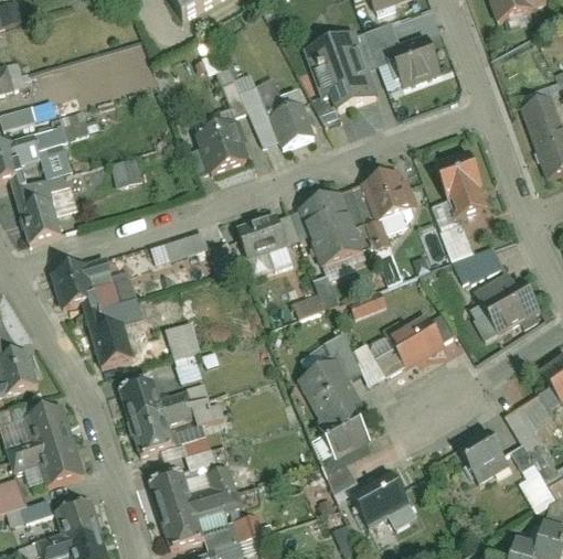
[(173,0),(184,20),(220,0),(173,0)]
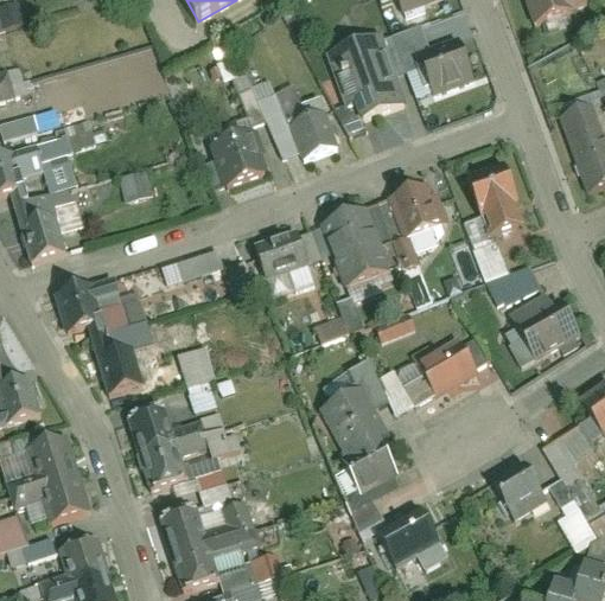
[(400,0),(405,12),(438,0),(400,0)]
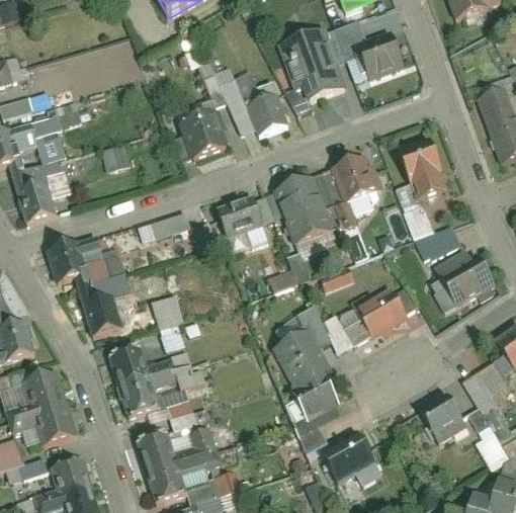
[(447,0),(456,22),(506,5),(504,0),(447,0)]
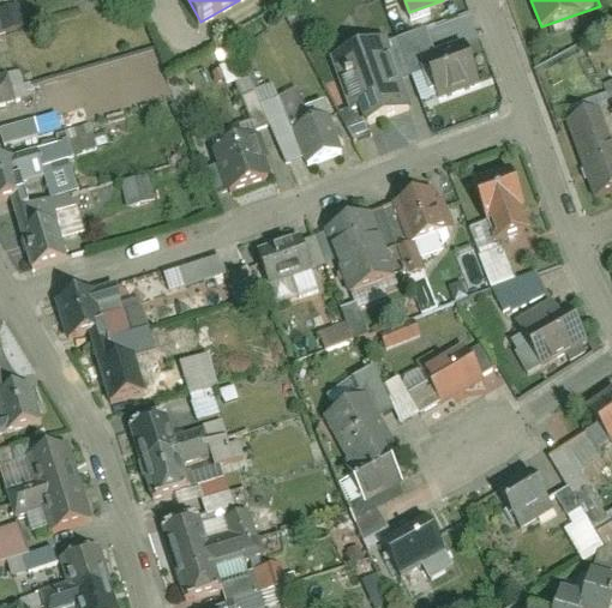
[(413,104),(389,32),(334,52),(353,109),(364,106),(367,120),(413,104)]
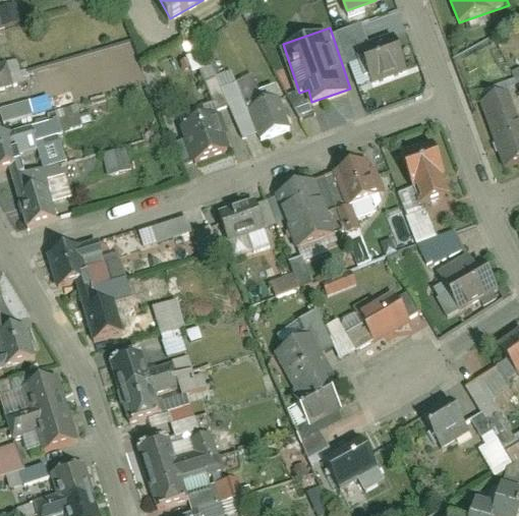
[(408,69),(395,33),(359,46),(373,82),(408,69)]
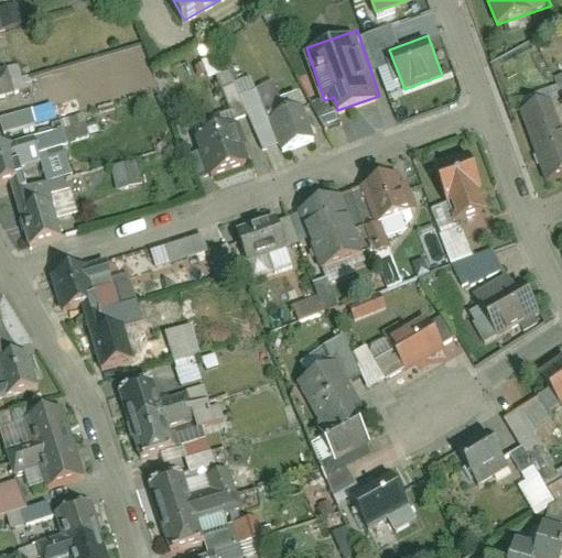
[(0,96),(15,93),(8,66),(0,67),(0,96)]
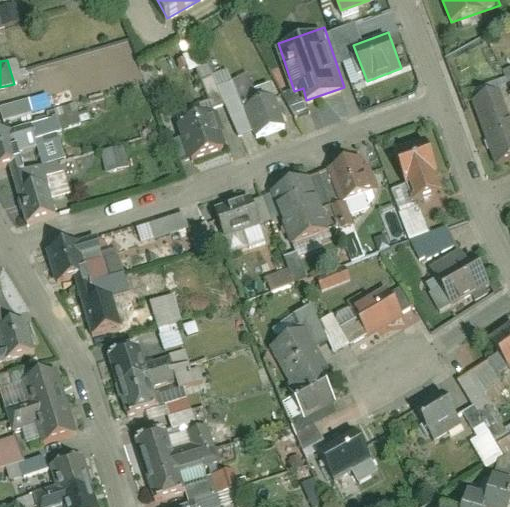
[(286,124),(273,85),(256,91),(250,72),(232,78),(242,108),(248,106),(258,134),(286,124)]
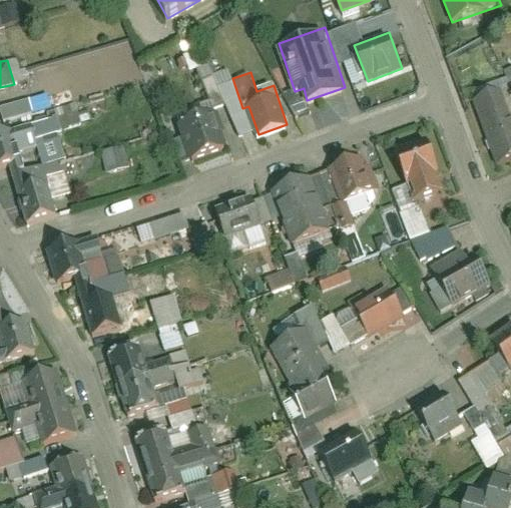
[(510,103),(505,87),(472,98),(496,163),(510,157),(510,103)]
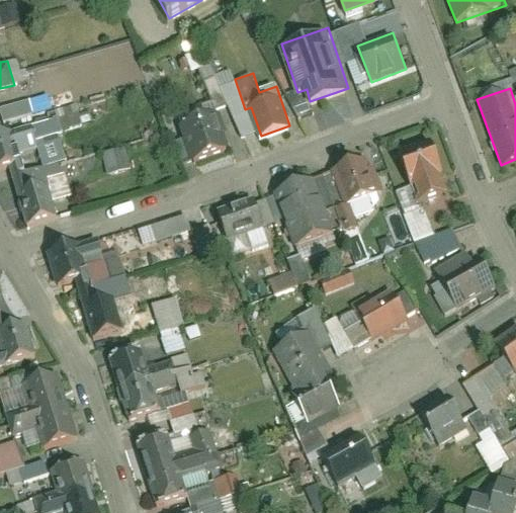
[(0,120),(52,107),(48,92),(0,104),(0,120)]
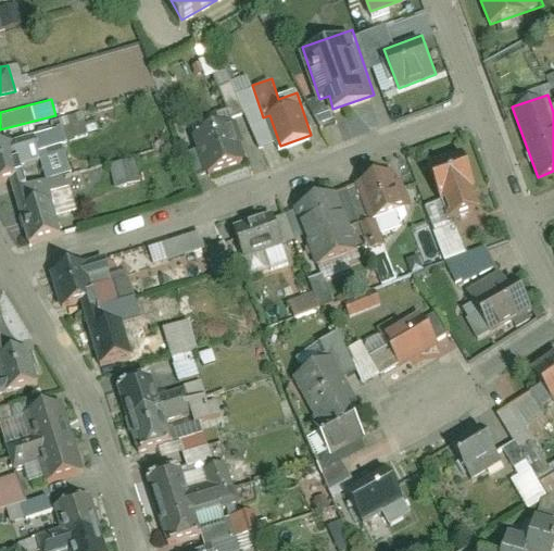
[(248,160),(234,121),(200,132),(213,172),(248,160)]
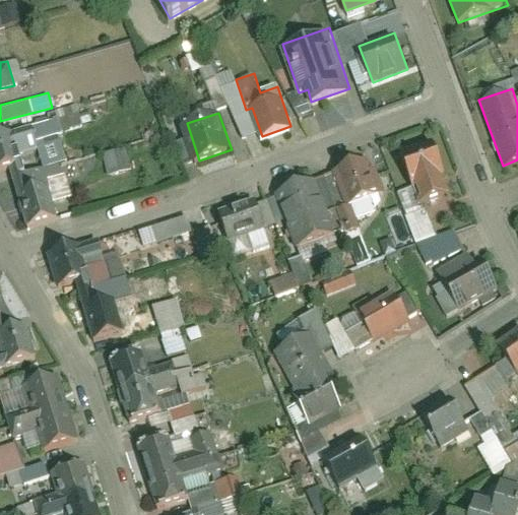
[(34,125),(0,134),(0,168),(21,163),(17,146),(38,141),(34,125)]
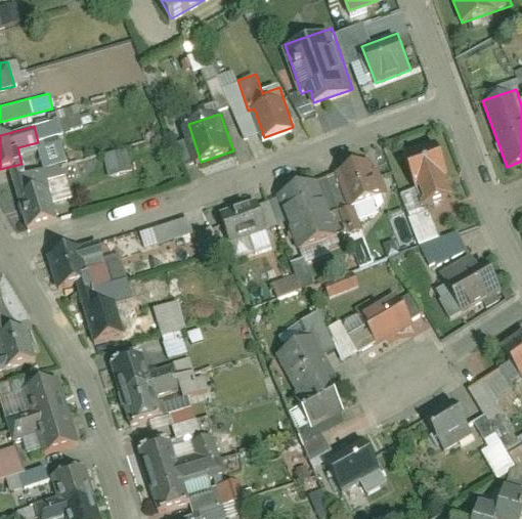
[(454,191),(436,141),(403,154),(421,204),(454,191)]
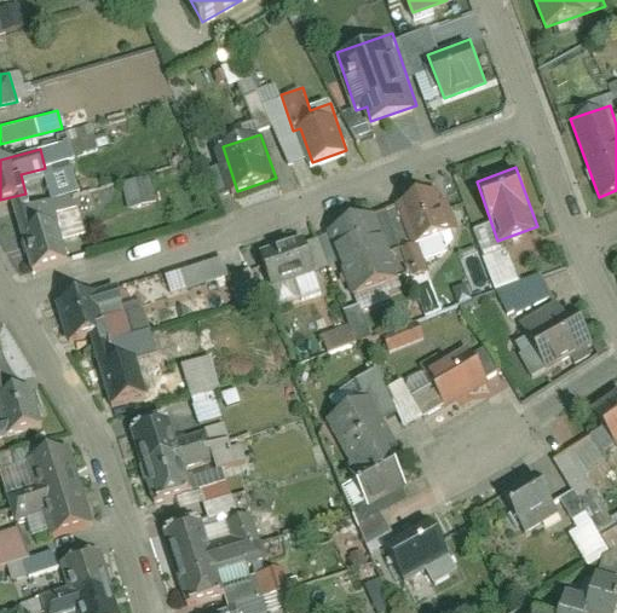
[(127,206),(155,198),(148,172),(120,179),(127,206)]
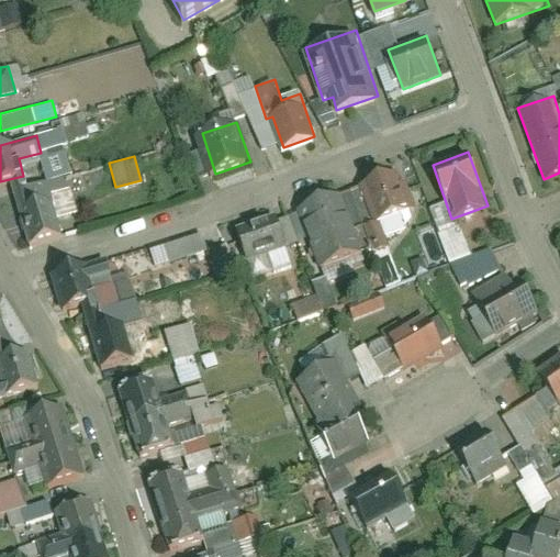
[(413,208),(400,170),(362,184),(376,222),(413,208)]
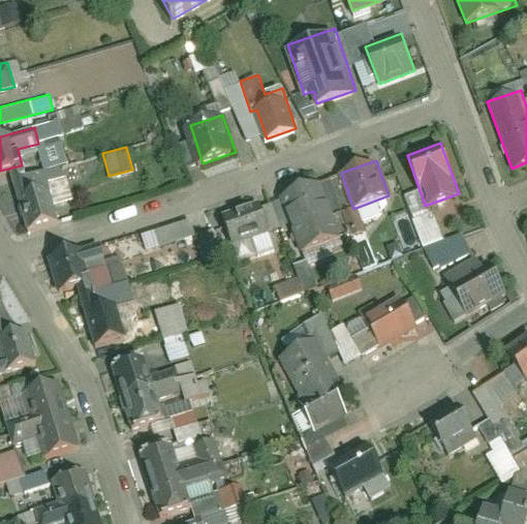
[(27,228),(59,219),(48,180),(16,189),(27,228)]
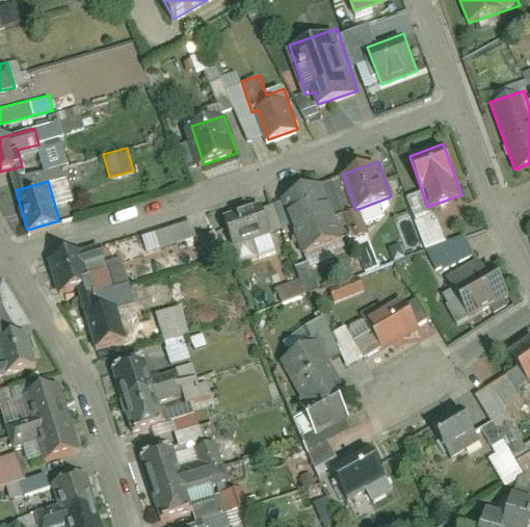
[(344,238),(325,183),(285,198),(305,252),(344,238)]
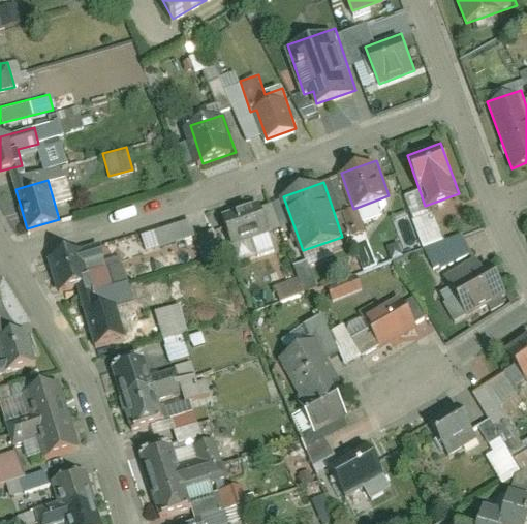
[(270,232),(260,203),(223,215),(234,244),(270,232)]
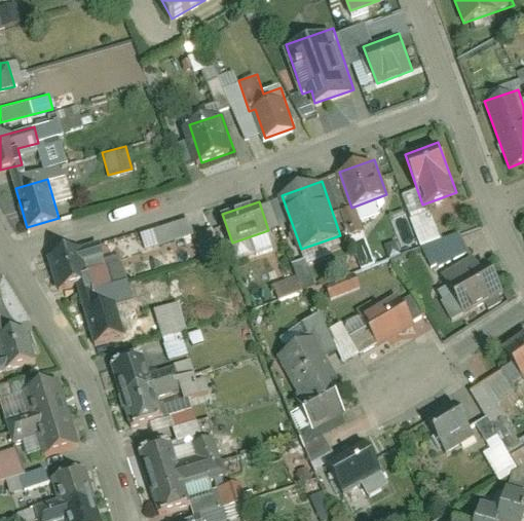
[(143,249),(191,232),(185,216),(138,232),(143,249)]
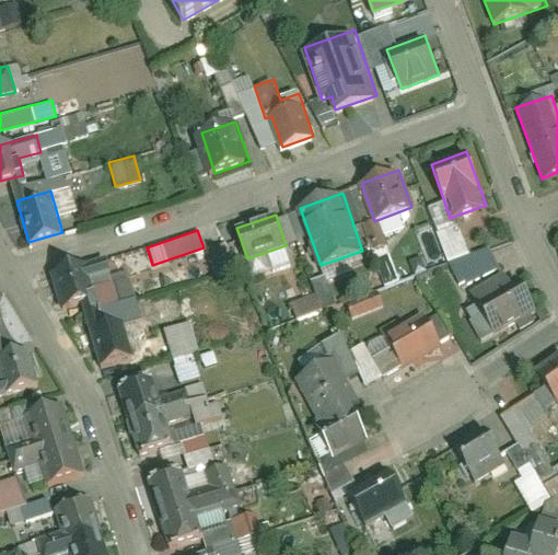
[(463,254),(469,273),(496,264),(489,245),(463,254)]
